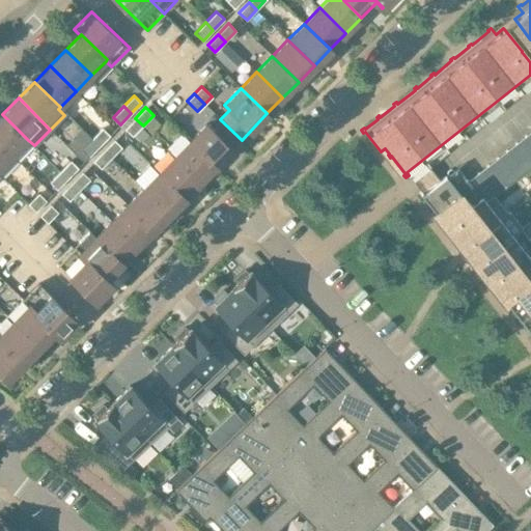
[(2,114),(0,116),(0,143),(12,156),(28,140),(2,114)]
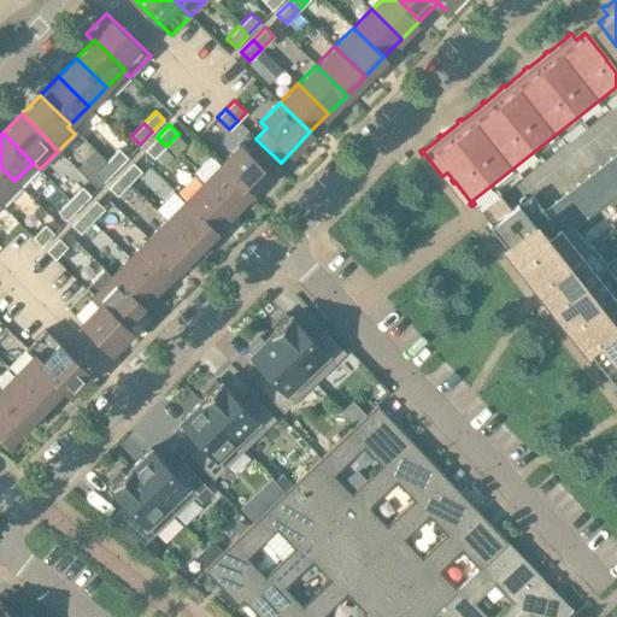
[(166,146),(157,137),(145,150),(154,158),(166,146)]
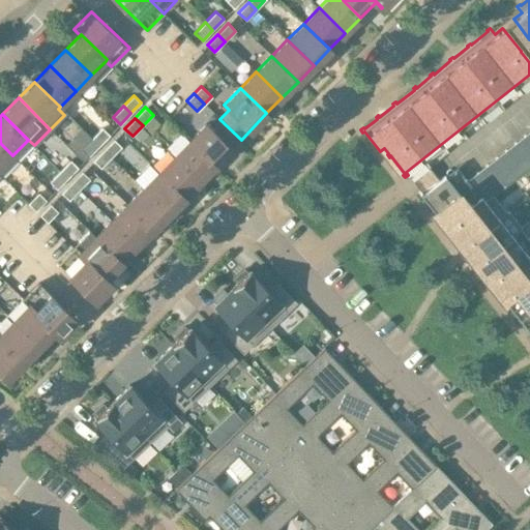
[(215,166),(241,140),(219,119),(210,127),(206,123),(189,140),(215,166)]
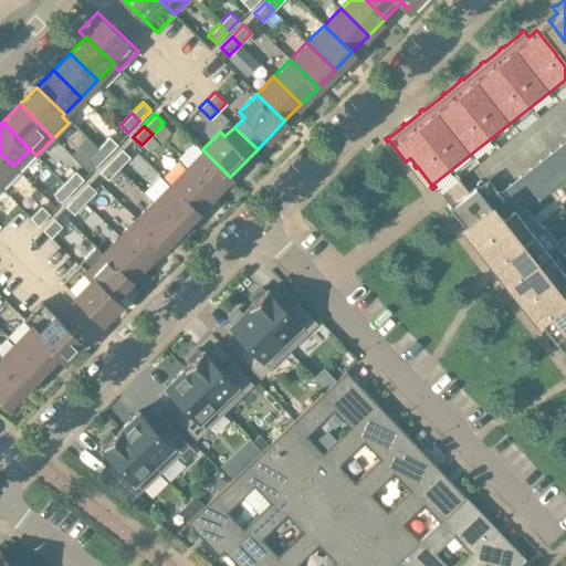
[(108,137),(98,148),(106,155),(117,144),(108,137)]
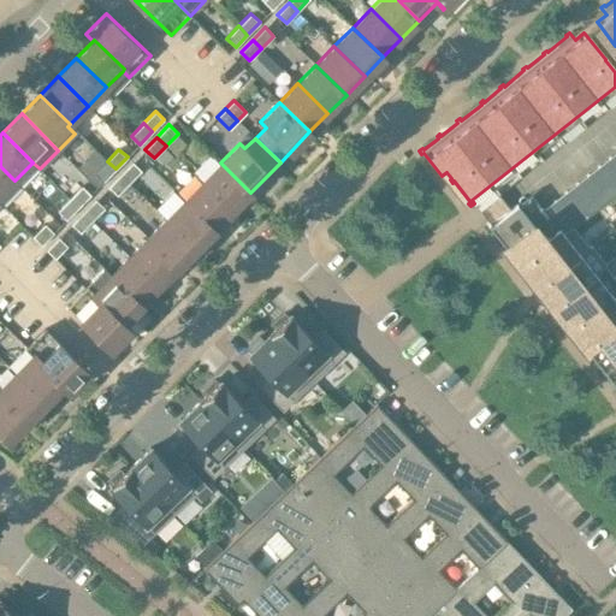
[(615,166),(609,158),(597,166),(615,190),(615,166)]
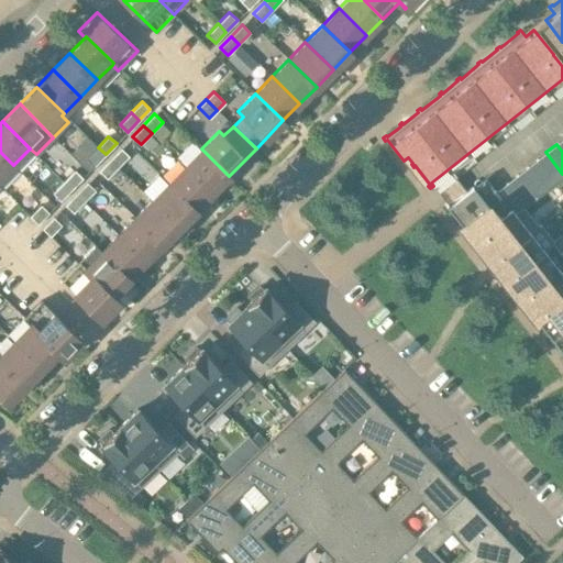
[(106,154),(98,147),(87,158),(95,166),(106,154)]
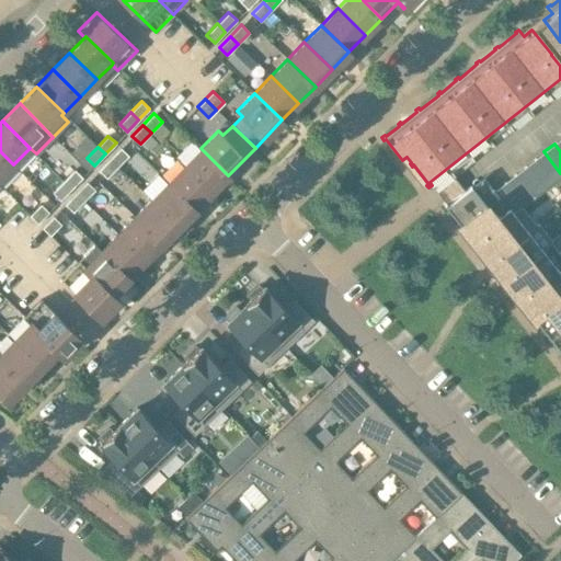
[(121,148),(110,159),(117,167),(128,155),(121,148)]
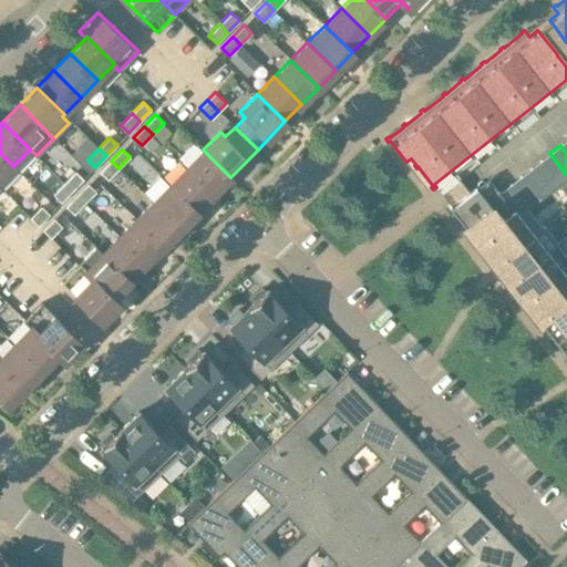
[(203,150),(169,184),(197,212),(230,177),(203,150)]
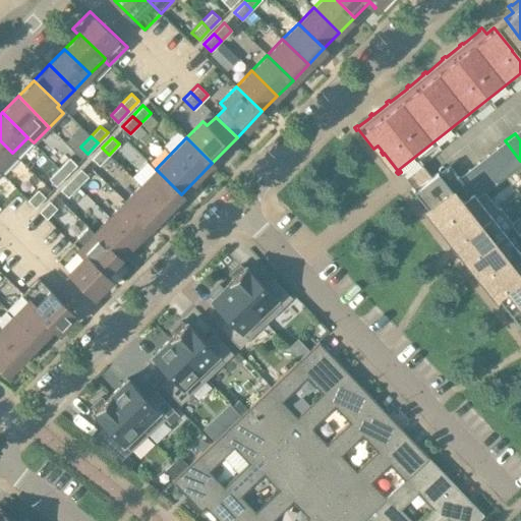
[(0,140),(0,165),(12,153),(0,140)]
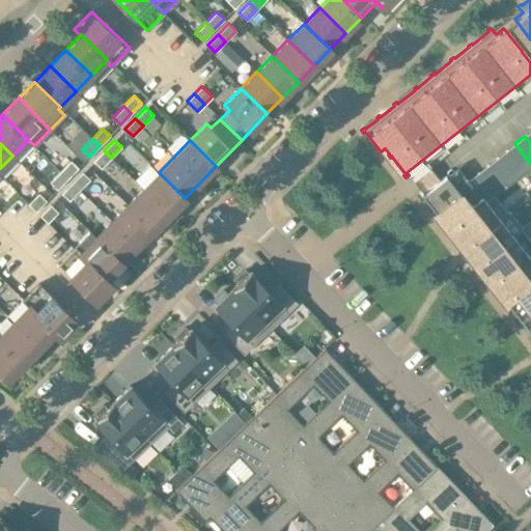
[(530,166),(530,164),(514,143),(505,151),(523,173),(530,166)]
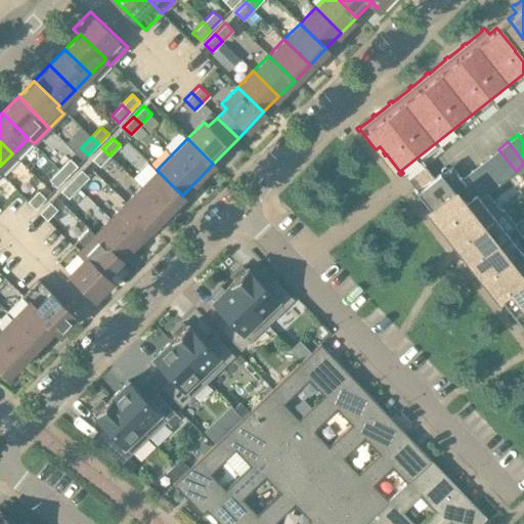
[(110,156),(102,148),(92,159),(99,166),(110,156)]
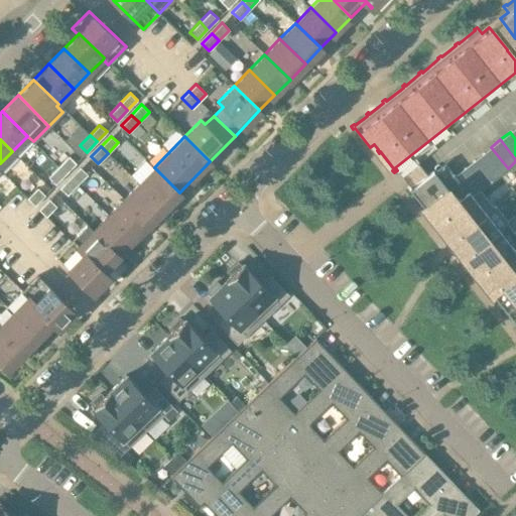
[(508,168),(491,147),(481,154),(498,175),(508,168)]
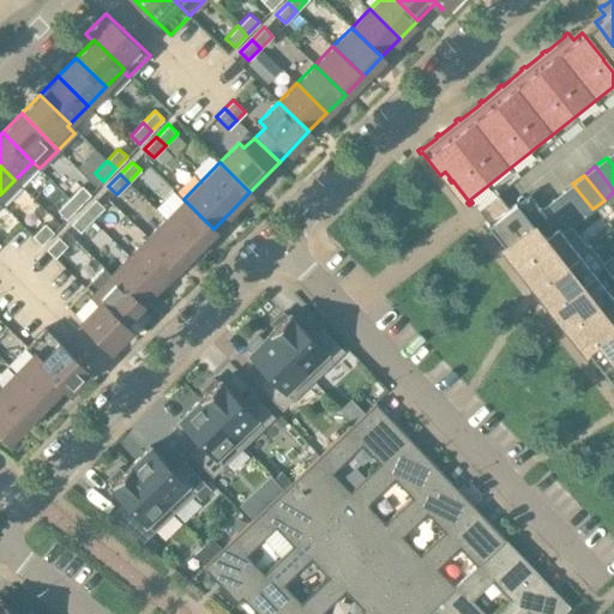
[(593,209),(572,184),(561,192),(582,218),(593,209)]
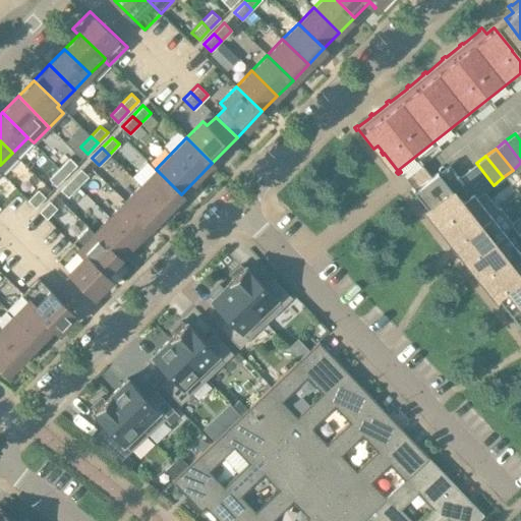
[(68,158),(59,167),(66,175),(76,165),(68,158)]
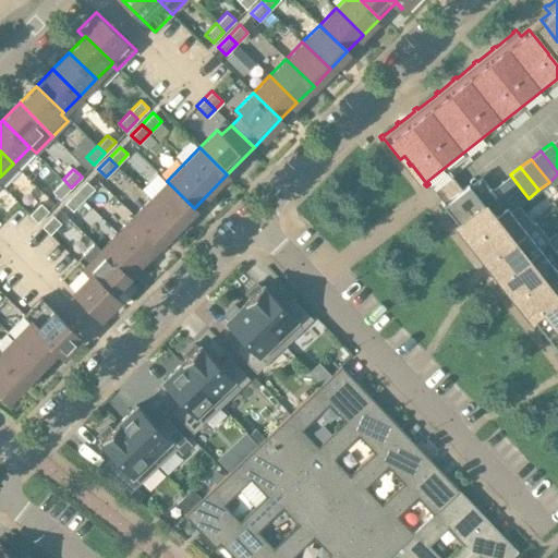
[(529,198),(510,174),(500,183),(519,206),(529,198)]
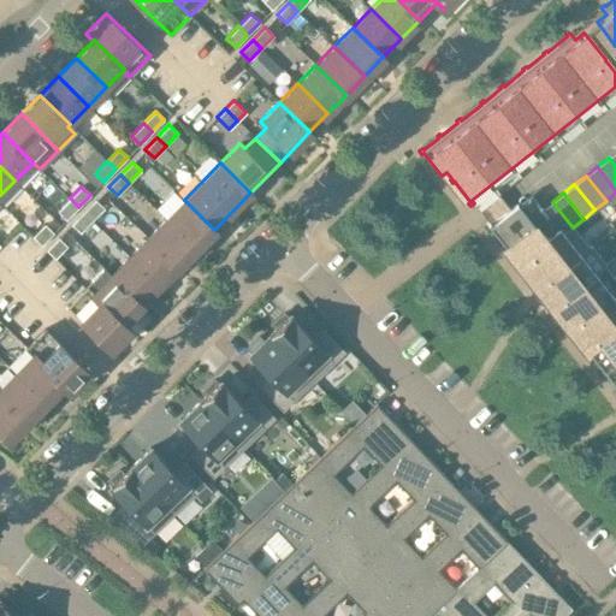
[(78,207),(70,197),(58,211),(66,219),(78,207)]
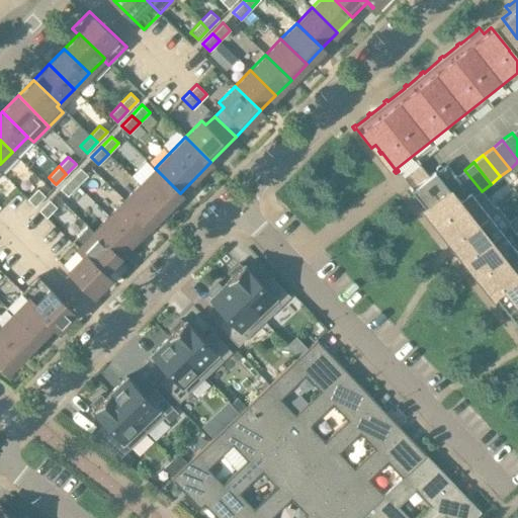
[(80,168),(70,178),(77,185),(88,175),(80,168)]
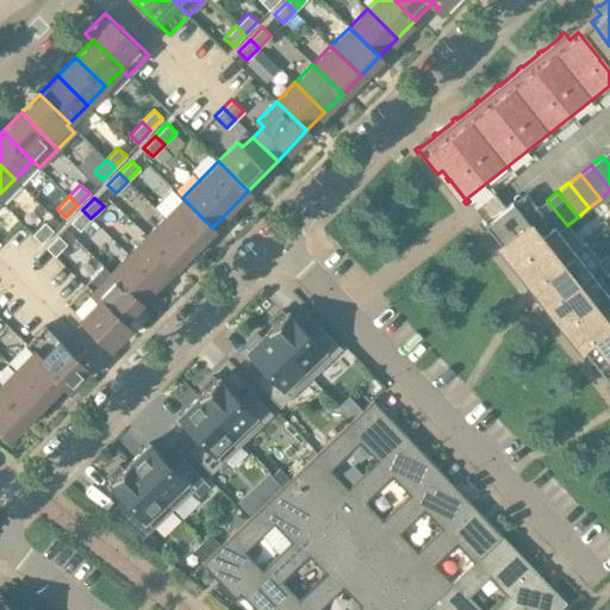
[(182,198),(163,217),(194,247),(212,228),(182,198)]
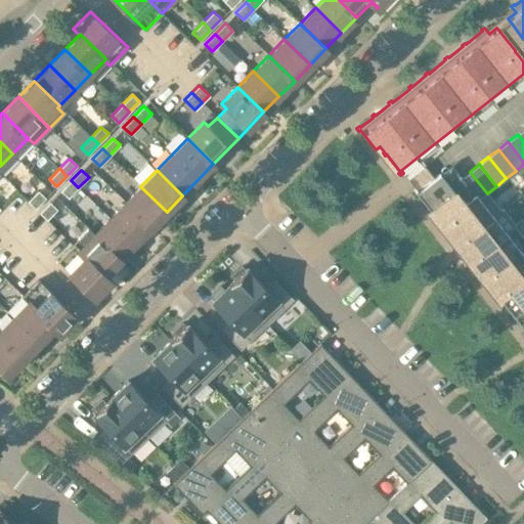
[(470,172),(460,179),(476,200),(477,202),(487,193),(470,172)]
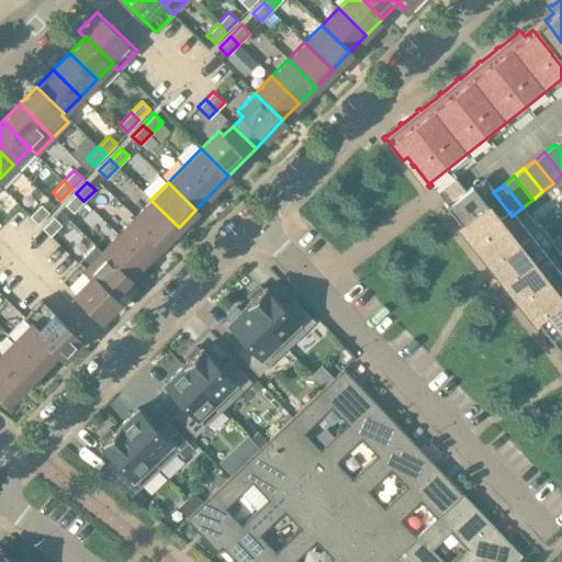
[(510,214),(493,192),(483,201),(471,186),(448,204),(446,202),(442,204),(445,208),(447,206),(460,223),(458,224),(460,227),(462,225),(474,242),(472,243),(473,244),(510,214)]
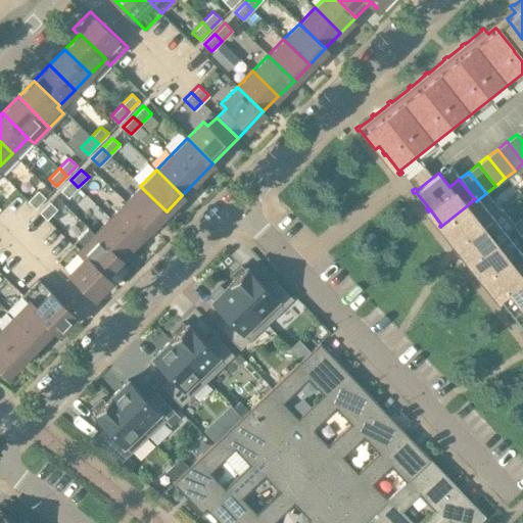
[(78,187),(70,180),(60,190),(68,197),(78,187)]
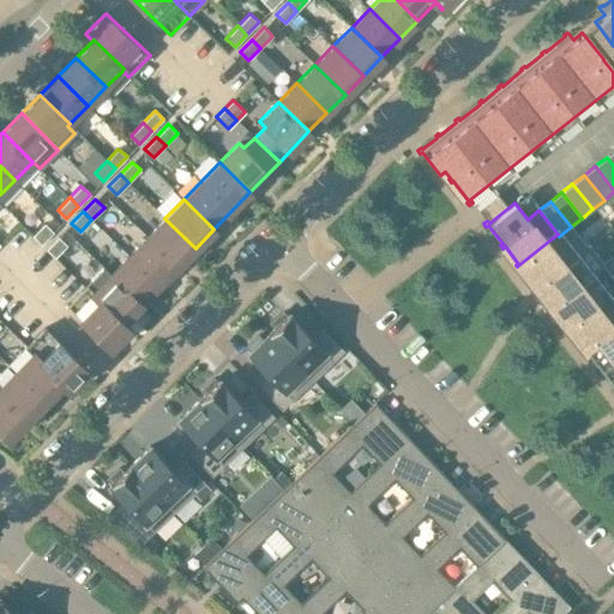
[(164,218),(146,236),(176,266),(196,248),(164,218)]
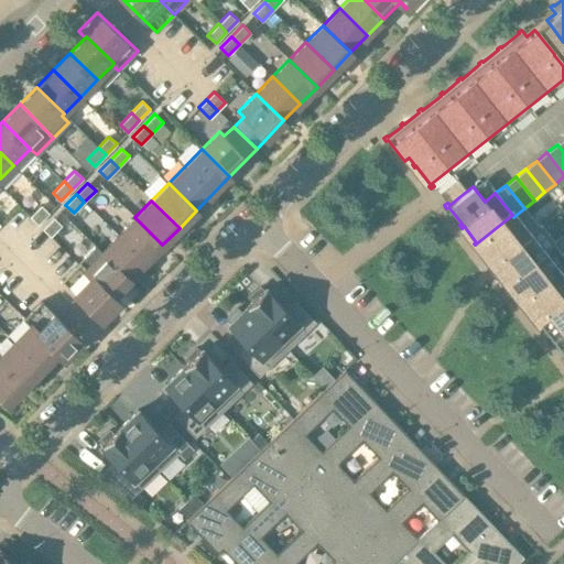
[(30,216),(38,224),(50,213),(41,205),(30,216)]
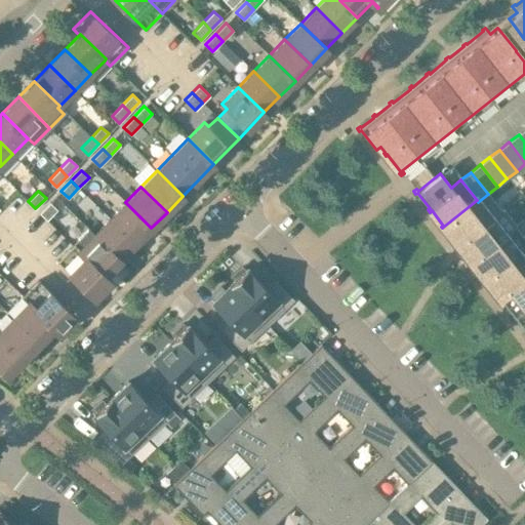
[(493,216),(494,217),(502,211),(488,194),(478,202),(477,200),(442,228),(443,229),(445,228),(456,243),(455,244),(456,245),(493,216)]
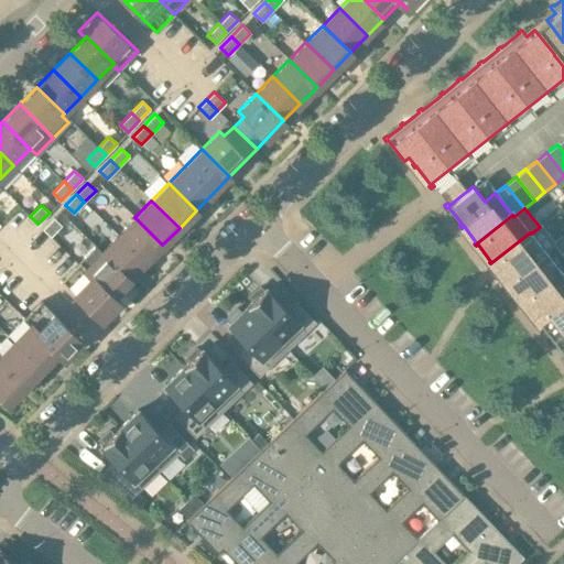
[(43,228),(51,237),(62,225),(54,217),(43,228)]
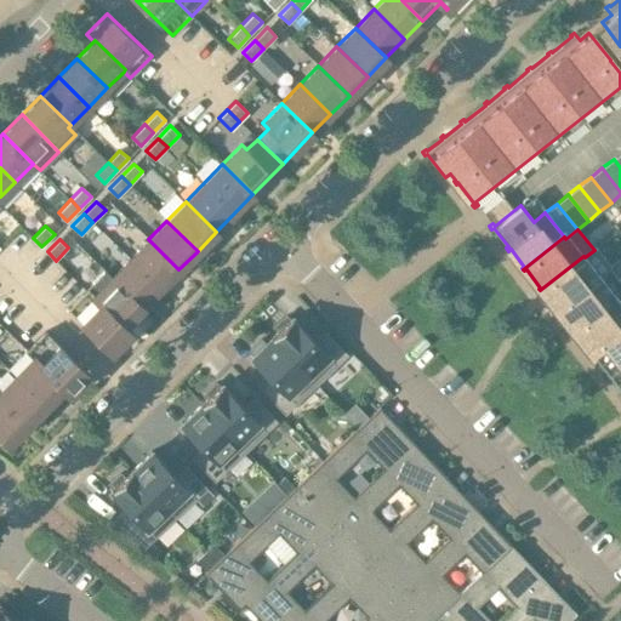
[(148,239),(130,258),(160,289),(178,269),(148,239)]
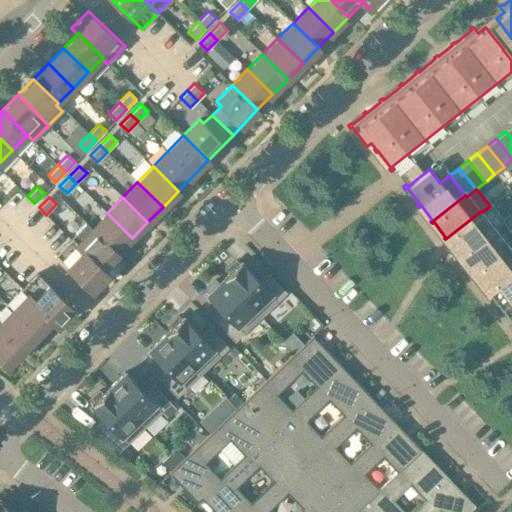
[(481,211),(445,239),(446,241),(447,239),(459,254),(457,255),(458,256),(495,227),(482,212),(481,211)]
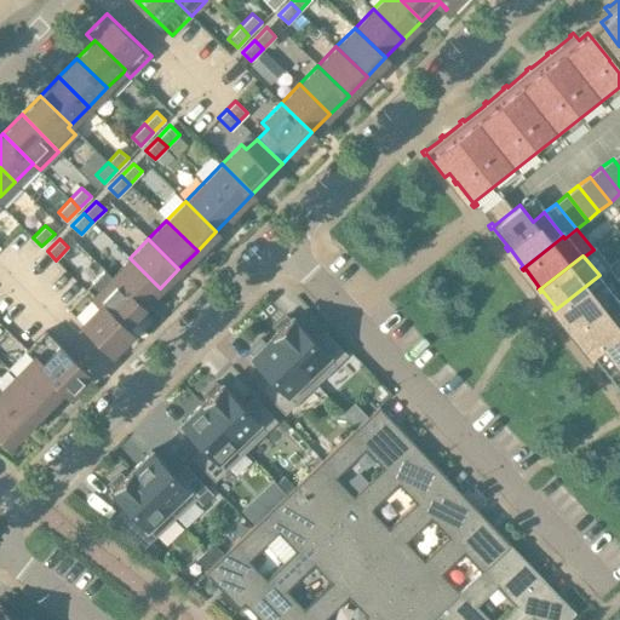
[(130,258),(112,276),(143,306),(160,288),(130,258)]
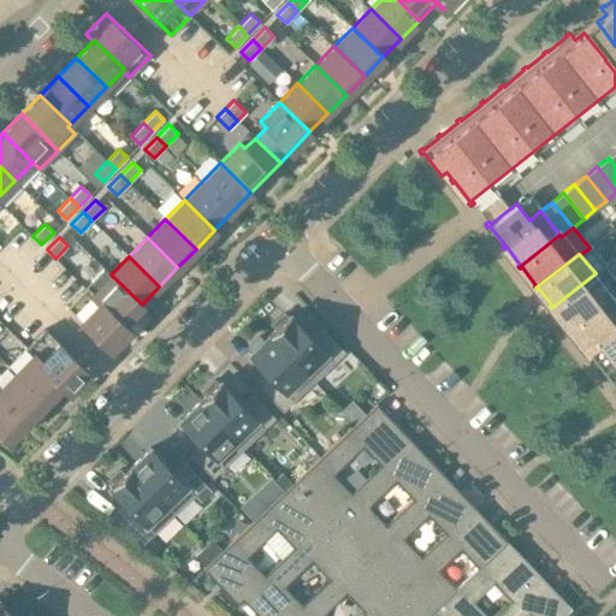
[(86,286),(130,330),(131,329),(124,321),(142,304),(111,274),(105,267),(86,286)]
